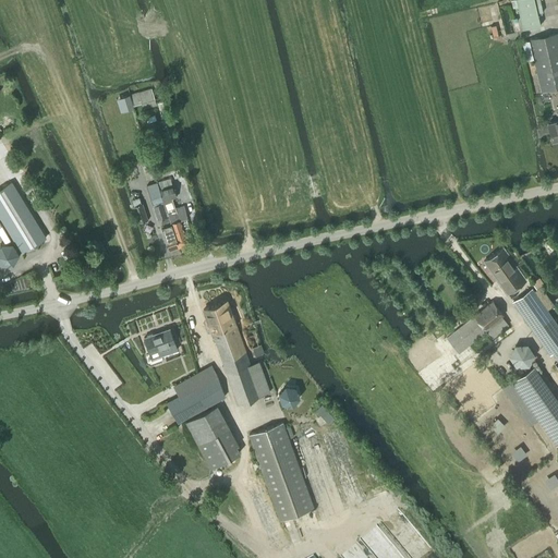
[(534,0),(516,0),(523,31),(541,26),(534,0)]
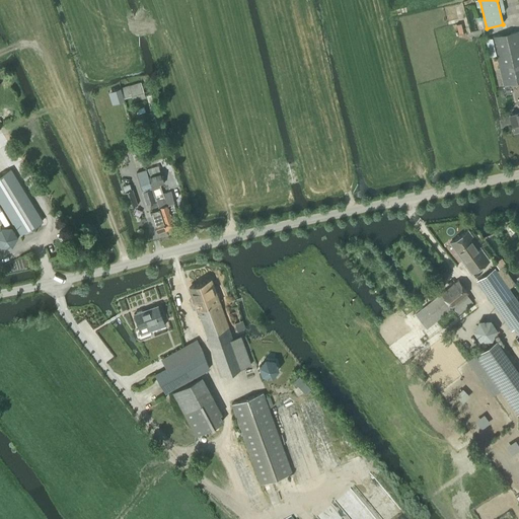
[(493,38),(489,39),(486,40),(490,56),(497,54),(503,84),(518,80),(518,30),(493,38)]
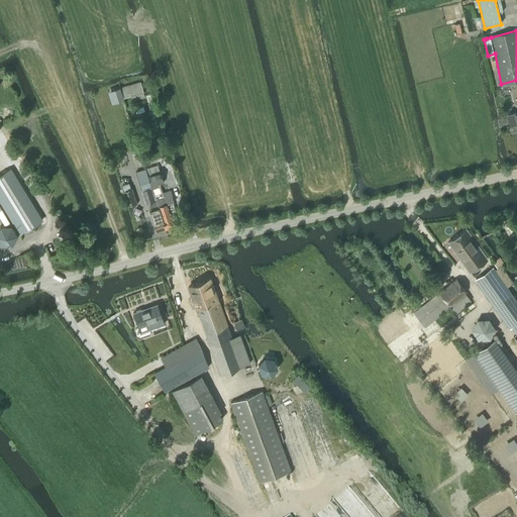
[(123,98),(124,97),(131,95),(133,100),(145,96),(140,82),(121,88),(120,88),(123,98)]
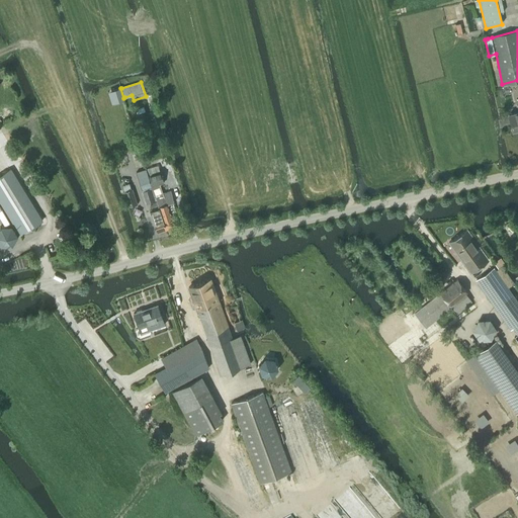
[(124,99),(124,97),(123,98),(120,88),(121,88),(120,87),(112,89),(116,101),(124,99)]
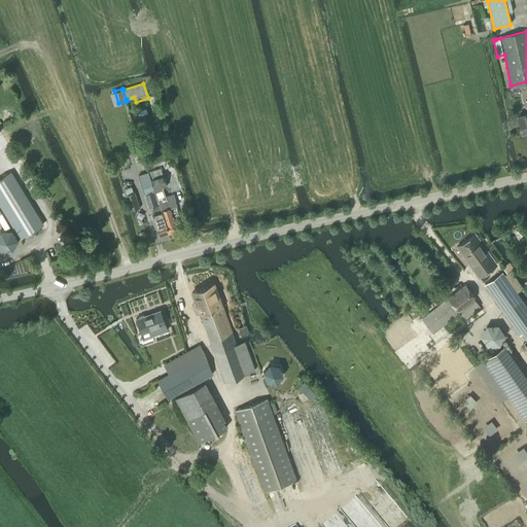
[(526,114),(517,117),(522,133),(526,131),(526,114)]
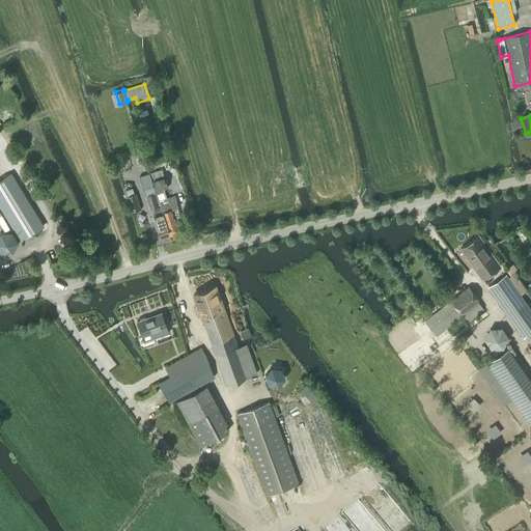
[(150,174),(170,235),(179,232),(178,228),(184,227),(177,207),(178,207),(175,196),(167,198),(164,189),(168,188),(164,175),(163,175),(162,170),(150,174)]
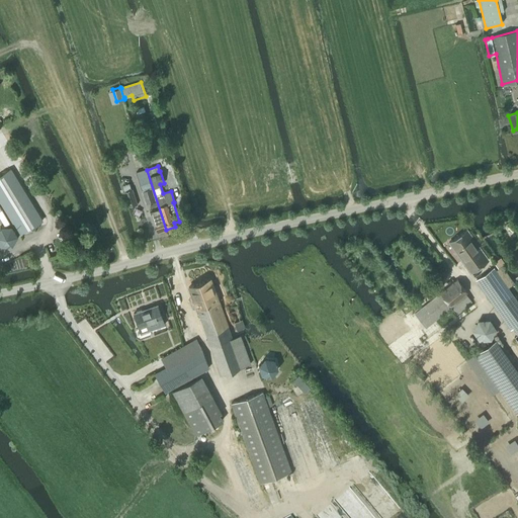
[(44,221),(11,168),(0,174),(0,202),(16,230),(14,231),(12,226),(0,226),(0,245),(1,246),(12,246),(18,236),(17,235),(19,234),(20,235),(44,221)]
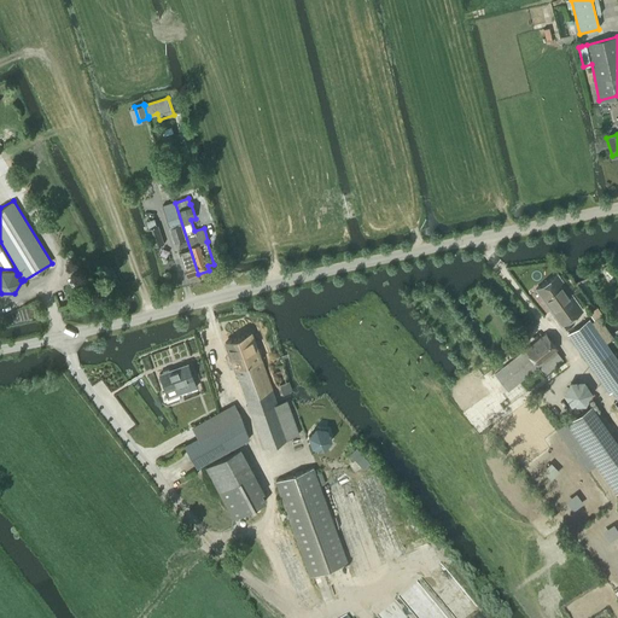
[(187,278),(198,274),(175,203),(164,205),(175,243),(179,242),(181,251),(180,251),(182,258),(187,278)]
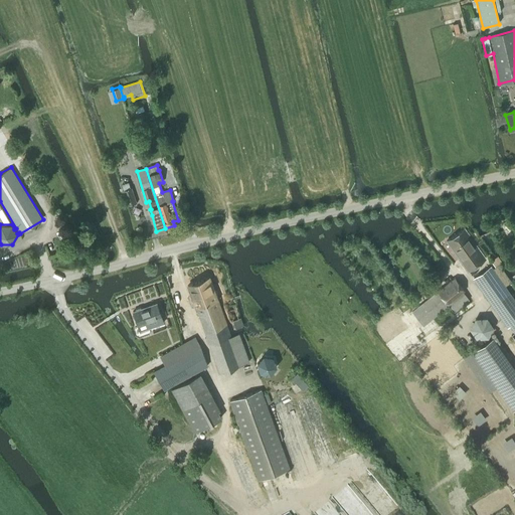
[(133,188),(124,191),(128,205),(137,203),(133,188)]
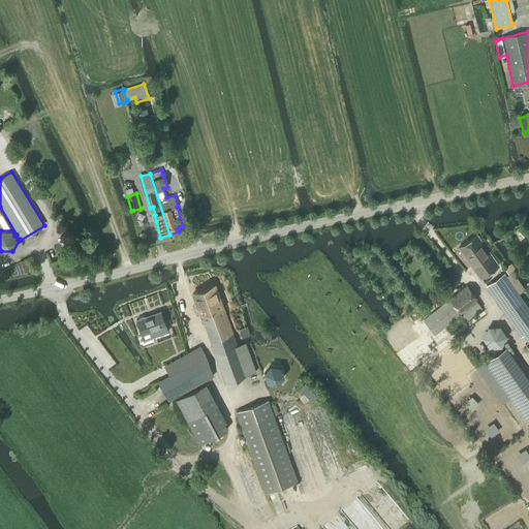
[(480,278),(498,266),(476,236),(459,248),(480,278)]
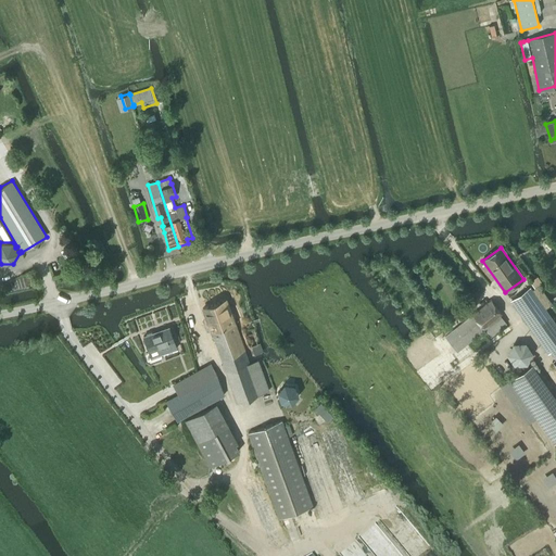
[(555,325),(530,288),(510,301),(547,353),(550,352),(555,361),(555,359),(555,325)]
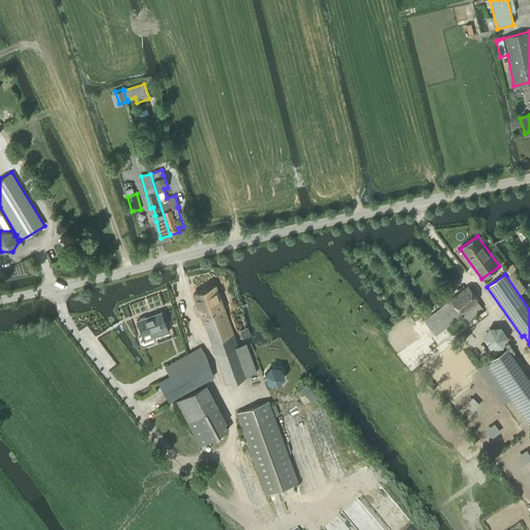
[(226,383),(255,373),(253,365),(244,344),(237,347),(215,286),(194,294),(218,364),(226,383)]
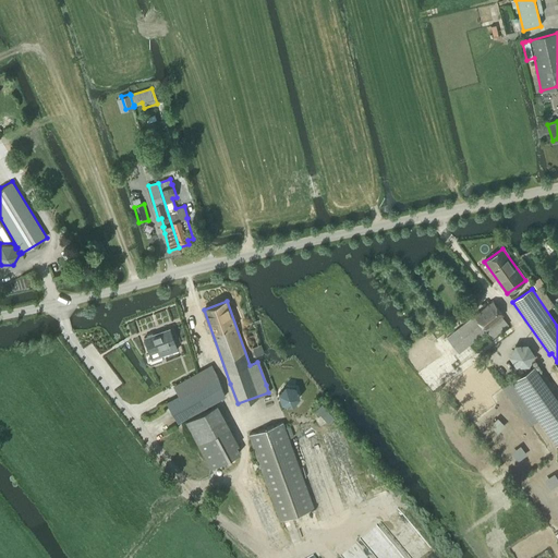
[(504,314),(493,301),(447,338),(459,352),(485,330),(492,338),(508,325),(501,316),(504,314)]
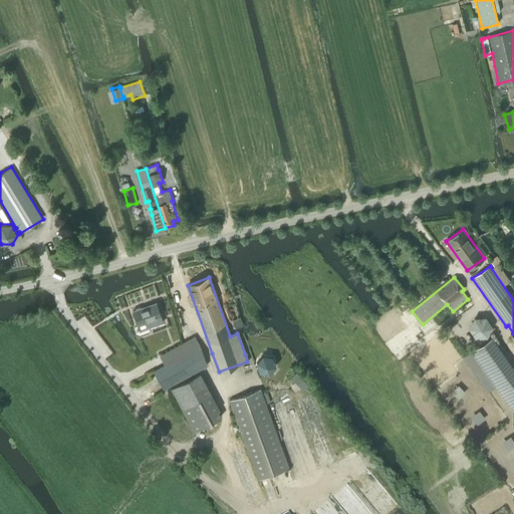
[(163,321),(157,303),(142,308),(140,307),(136,309),(136,310),(133,311),(141,331),(149,328),(148,326),(163,321)]
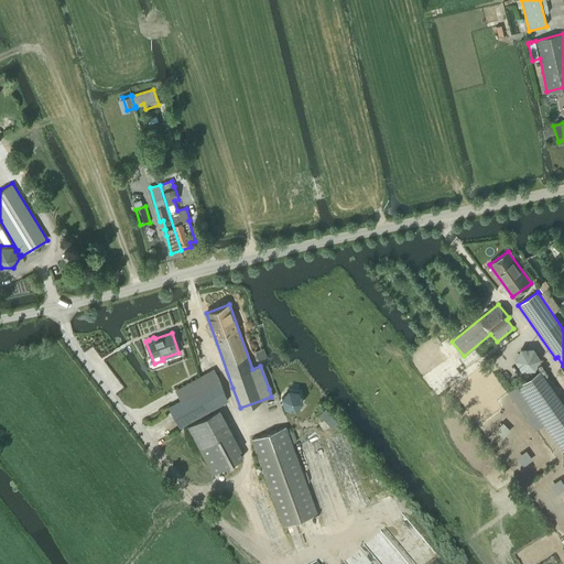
[(175,390),(181,400),(167,407),(180,427),(227,400),(214,368),(175,390)]
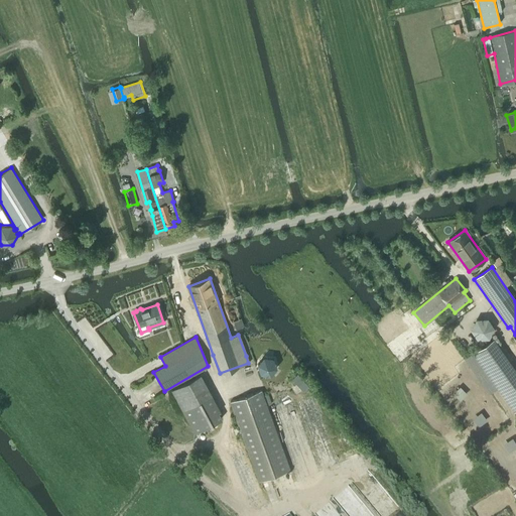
[(514,412),(515,409),(515,371),(493,339),(473,353),(514,412)]
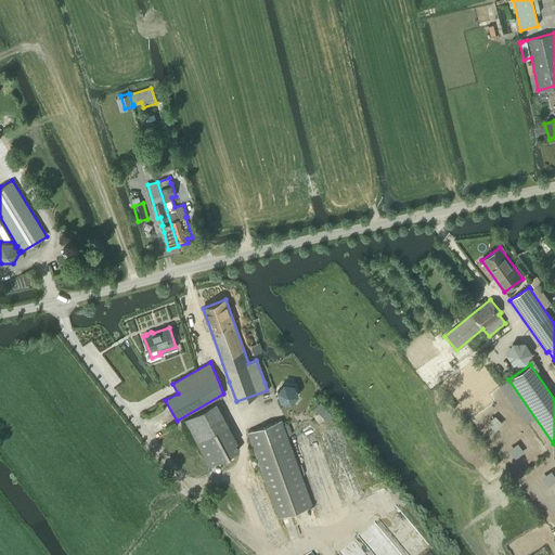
[(294,385),(284,384),(276,391),(281,401),(291,403),(297,395),(294,385)]
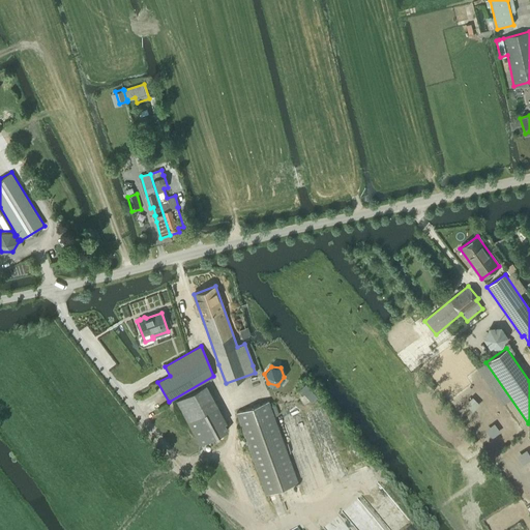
[(227,422),(206,384),(176,401),(200,444),(228,430),(225,423),(227,422)]
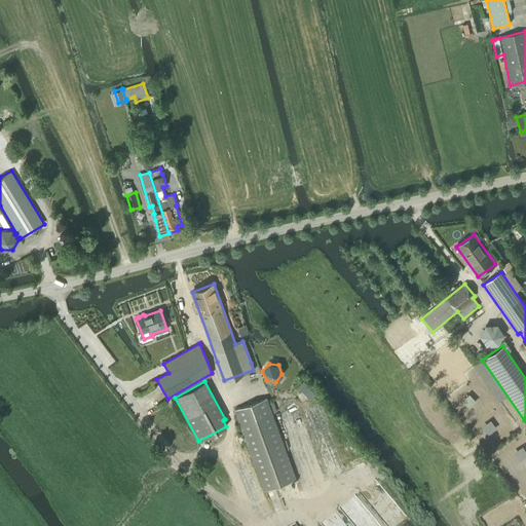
[(314,395),(303,381),(298,386),(300,388),(297,390),(300,393),(302,390),(309,399),(314,395)]
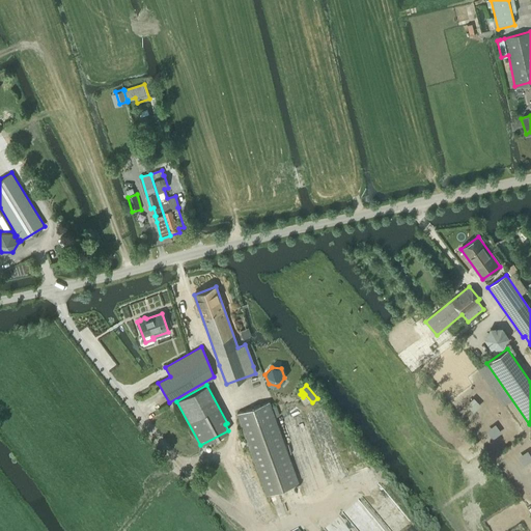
[(297,484),(290,465),(269,402),(236,414),(264,495),(297,484)]
